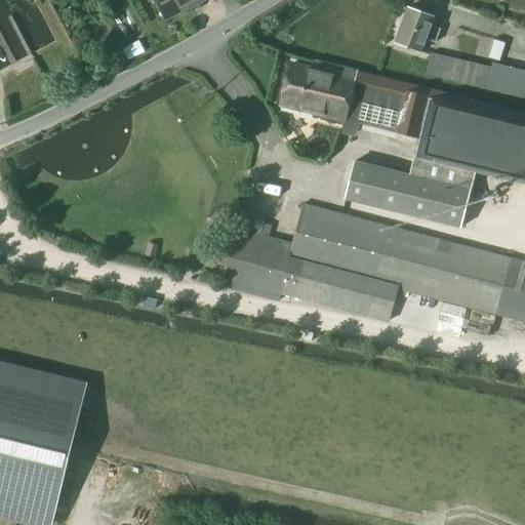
[(152,0),(164,22),(203,0),(152,0)]
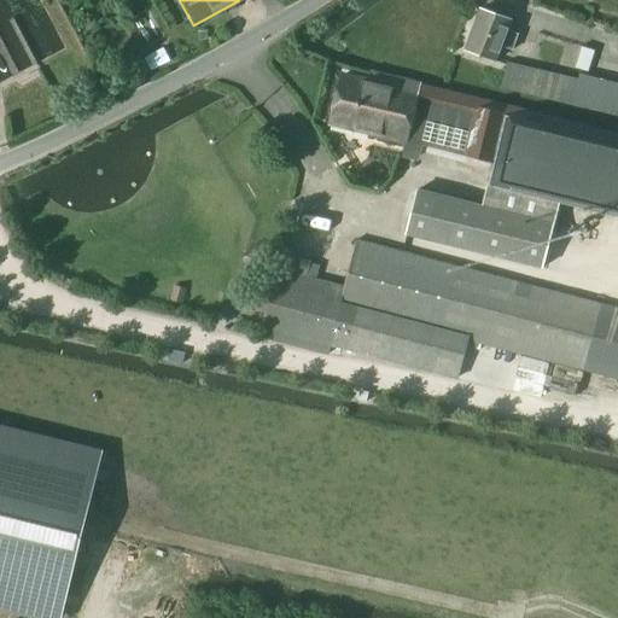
[(512,51),(517,36),(507,33),(511,21),(502,18),(481,11),(466,51),(496,62),(501,47),(512,51)]
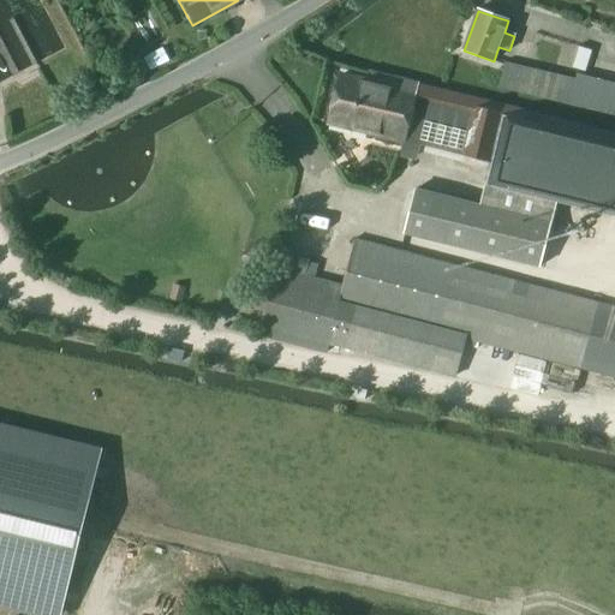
[(40,70),(12,19),(12,18),(0,24),(0,43),(19,81),(40,70)]
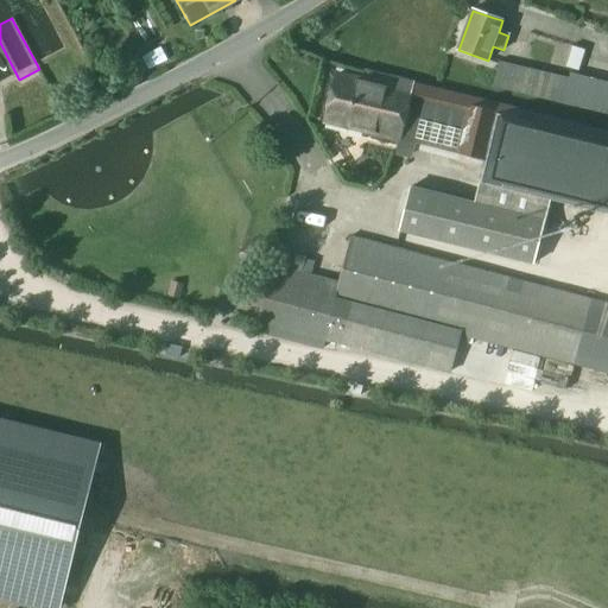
[(578,69),(584,50),(572,46),(567,65),(578,69)]
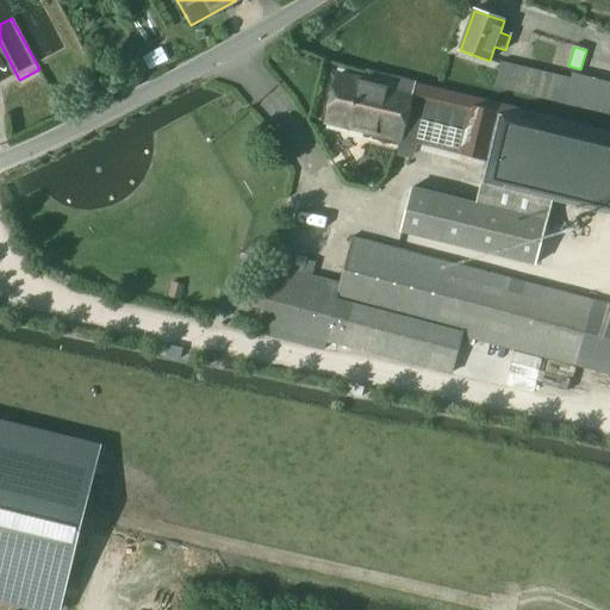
[(571,80),(500,62),(493,88),(564,106),(609,116),(609,83),(572,75),(571,80)]
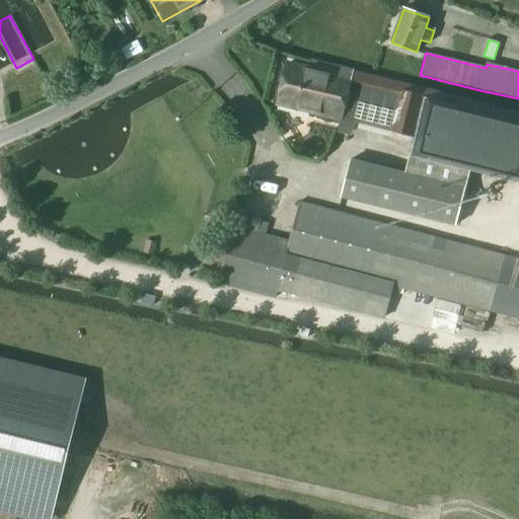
[(426,88),(427,88),(358,71),(313,61),(311,72),(287,66),(278,104),(415,138),(426,88)]
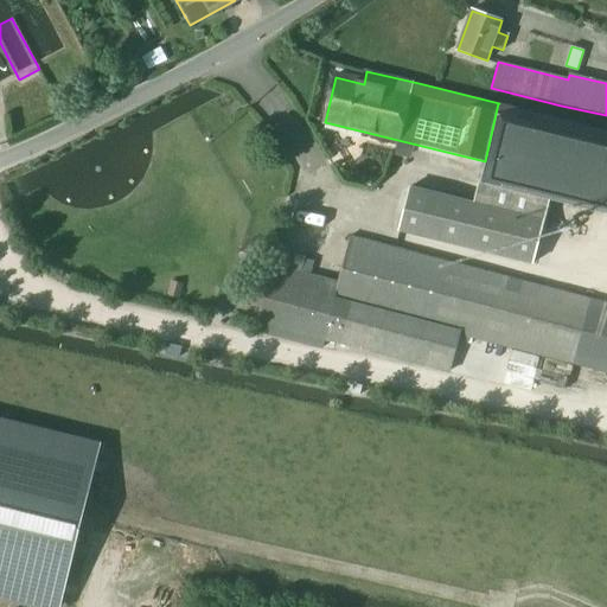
[(606,141),(518,120),(521,109),(522,108),(499,103),(498,103),(485,161),(479,183),(606,213),(606,141)]
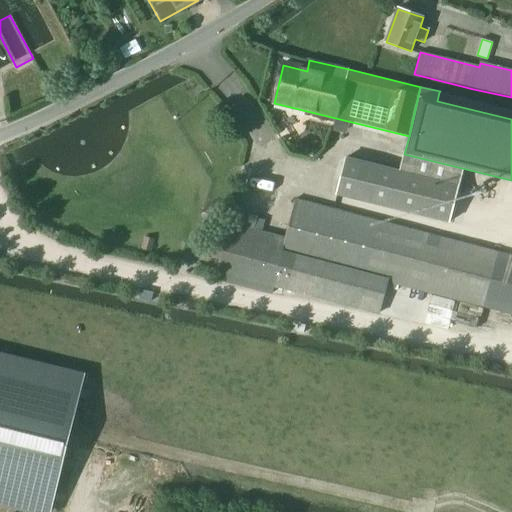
[(348,160),(339,193),(414,213),(450,222),(458,190),(463,169),(404,155),(400,174),(348,160)]
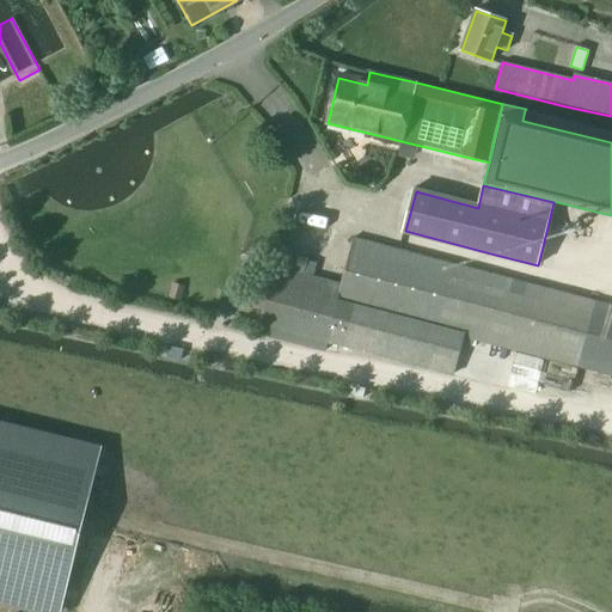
[(353,239),(341,285),(336,305),(463,338),(493,346),(508,280),(353,239)]
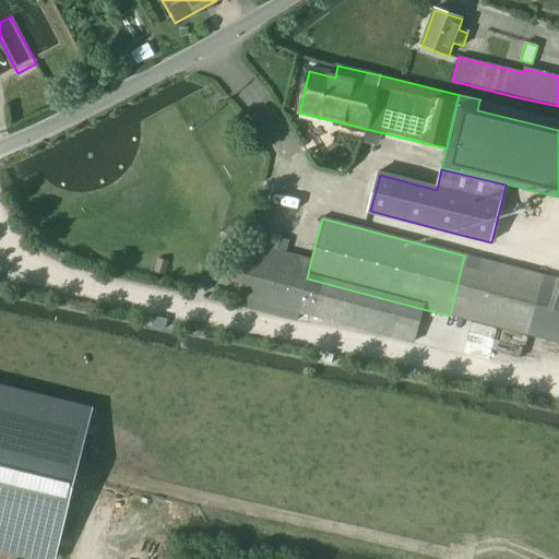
[(414,344),(423,309),(307,278),(311,261),(276,252),(281,238),(254,230),(235,306),(296,321),(298,313),(414,344)]
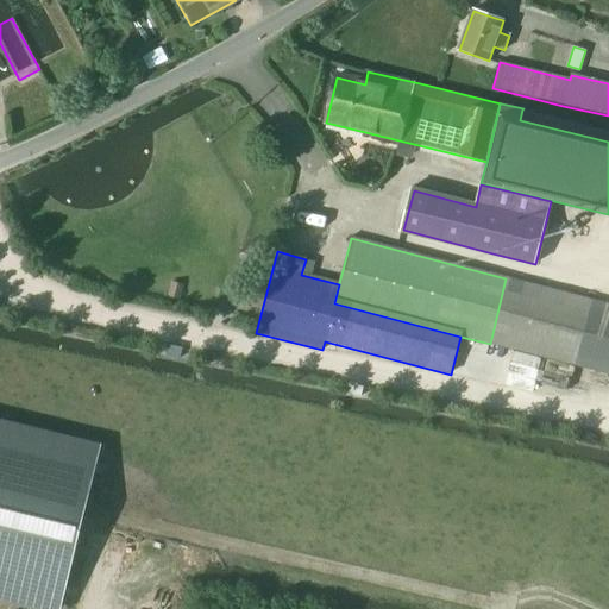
[(608,395),(608,297),(525,281),(506,374),(608,395)]
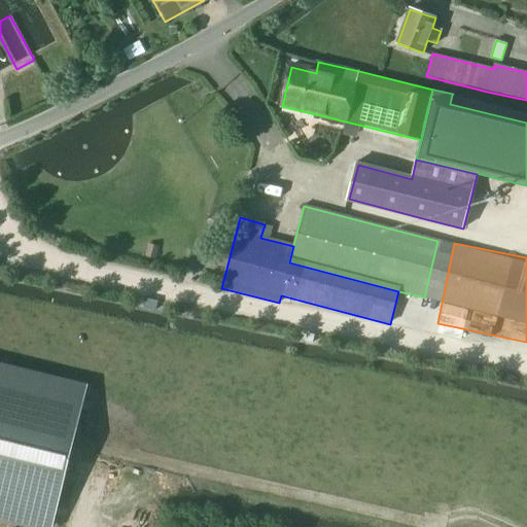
[(157,302),(145,300),(143,309),(155,311),(157,302)]
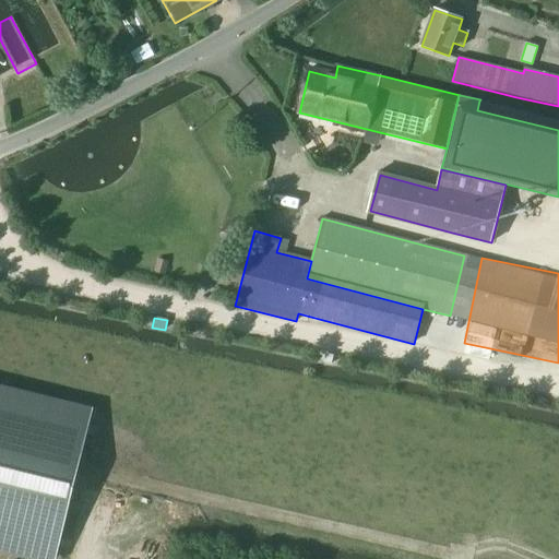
[(323,365),(331,366),(332,357),(325,356),(323,365)]
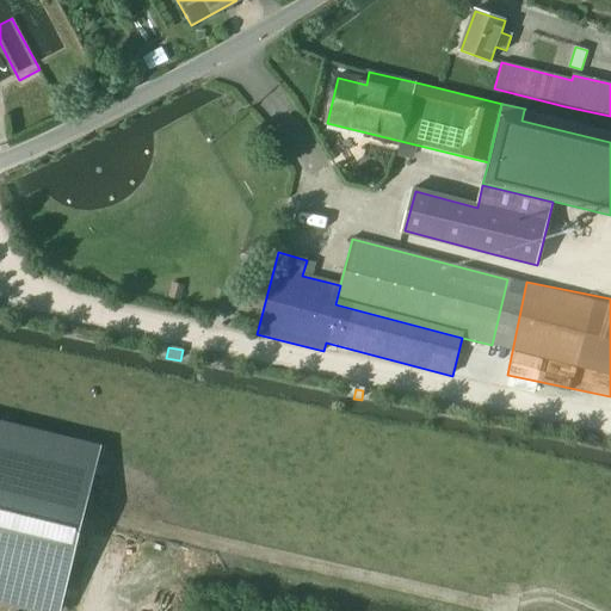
[(59,610),(100,452),(0,426),(0,597),(53,610),(59,610)]
